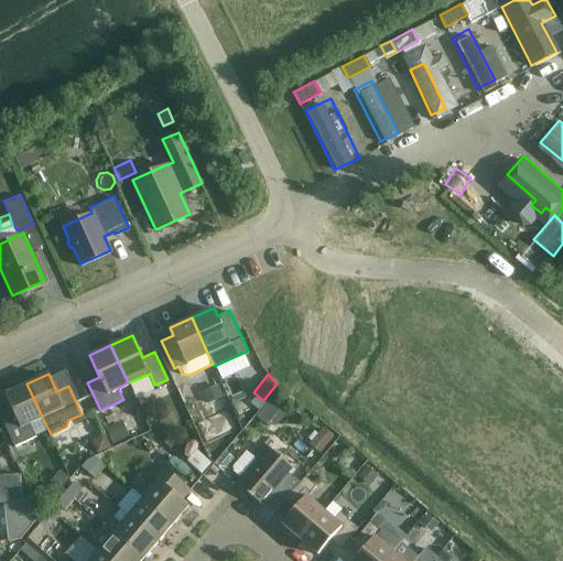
[(222,395),(217,383),(203,389),(208,401),(222,395)]
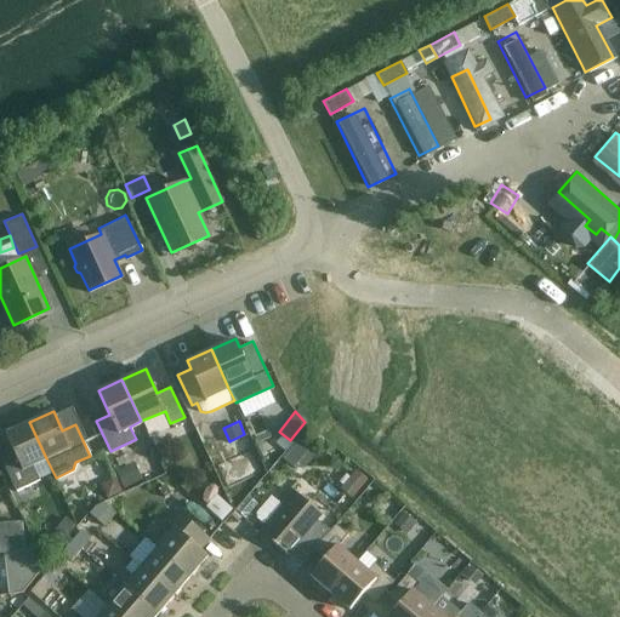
[(1,458),(16,490),(20,498),(33,492),(29,484),(39,479),(33,464),(46,458),(29,422),(5,433),(15,452),(1,458)]
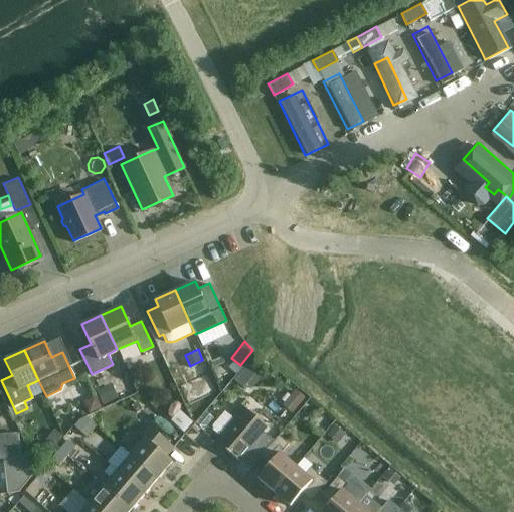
[(242,369),(233,379),(242,386),(250,376),(242,369)]
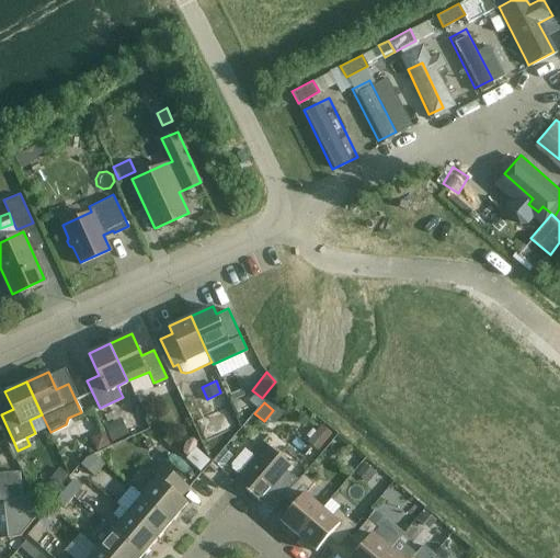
[(111,440),(128,432),(121,416),(103,424),(111,440)]
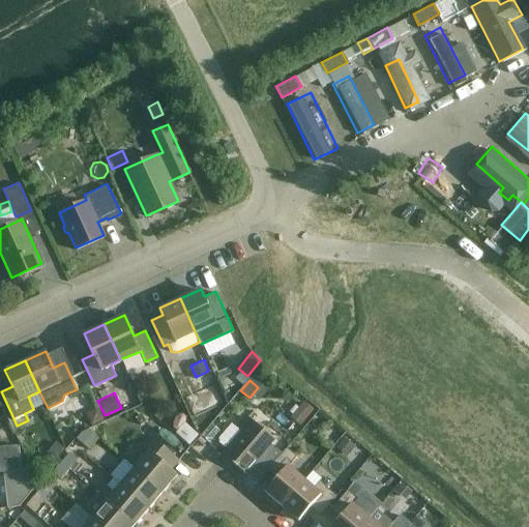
[(304,399),(291,415),(300,423),(314,407),(304,399)]
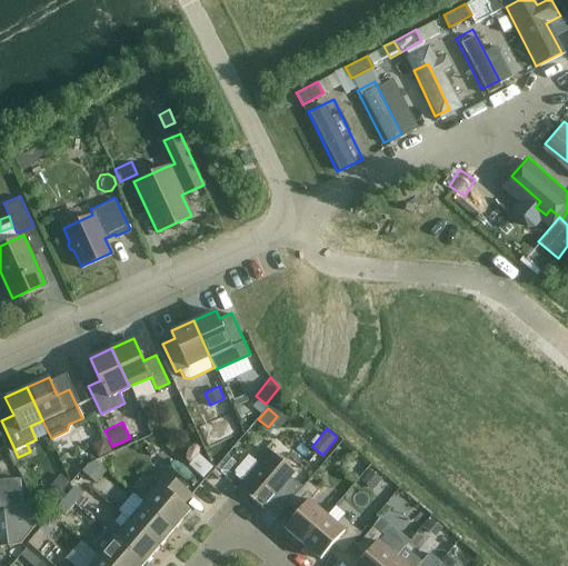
[(101,454),(111,449),(107,439),(97,444),(101,454)]
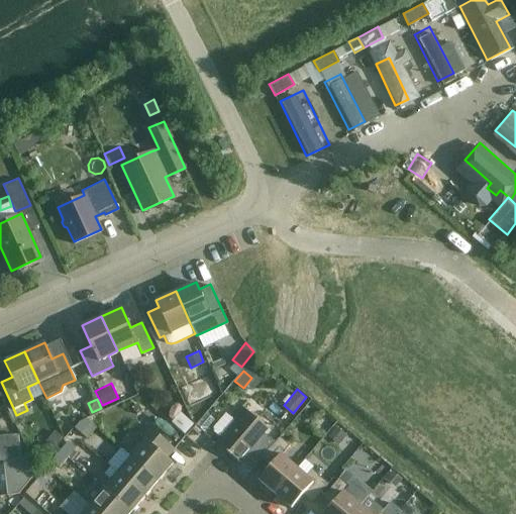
[(213,430),(220,436),(215,441),(230,454),(230,453),(238,460),(245,453),(255,463),(274,440),(264,432),(268,427),(241,405),(231,417),(225,411),(213,425),(213,430)]
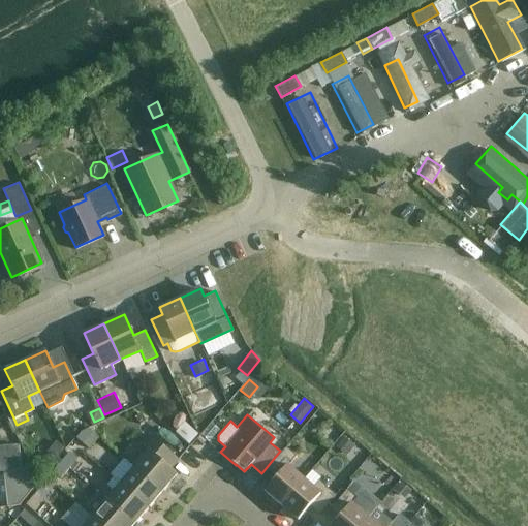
[(311,421),(315,433),(329,428),(325,416),(311,421)]
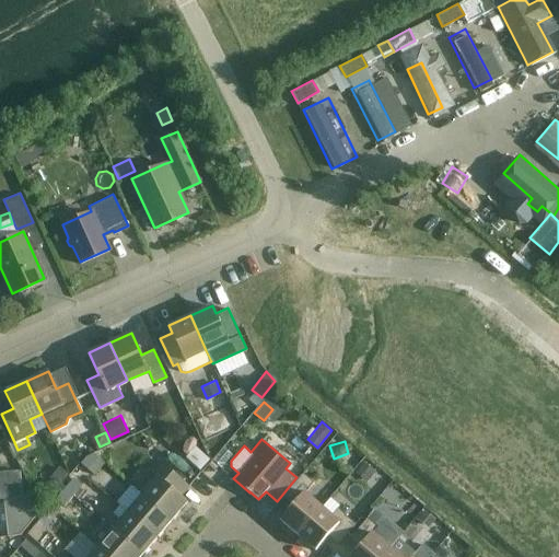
[(194,445),(185,456),(199,468),(209,459),(194,445)]
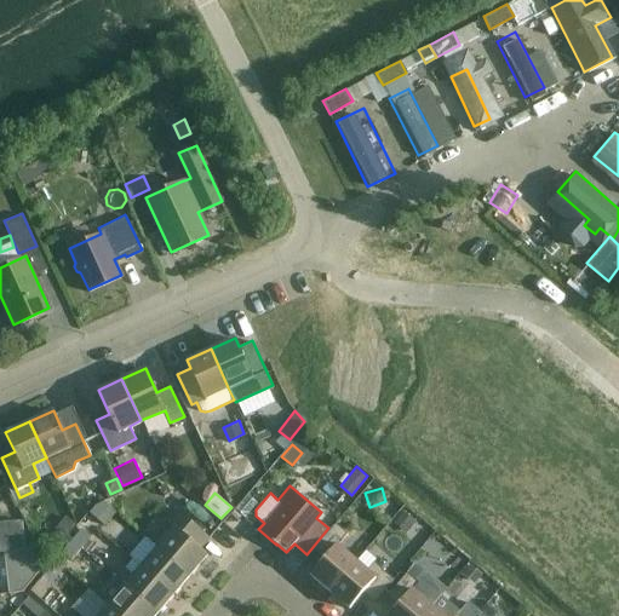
[(93,505),(89,511),(97,518),(108,504),(103,500),(93,505)]
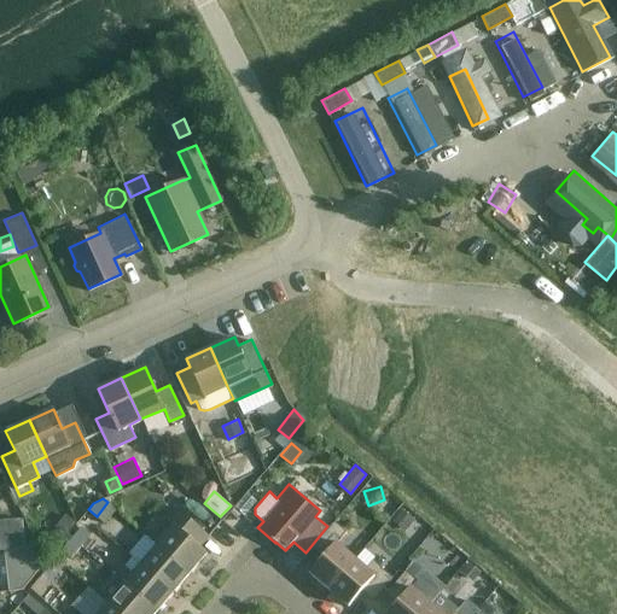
[(147,536),(157,544),(188,572),(205,551),(198,545),(208,534),(174,506),(147,536)]
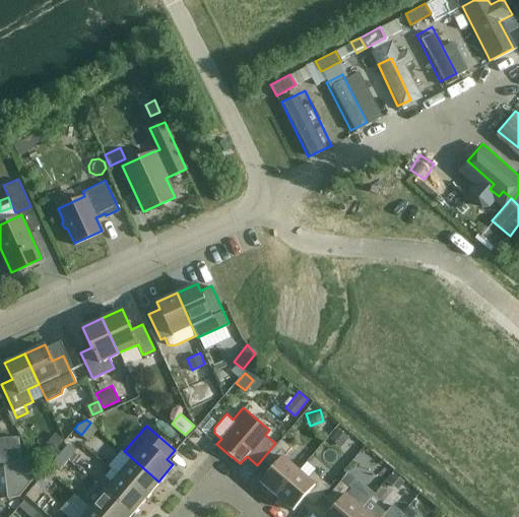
[(329,436),(339,445),(347,437),(336,428),(329,436)]
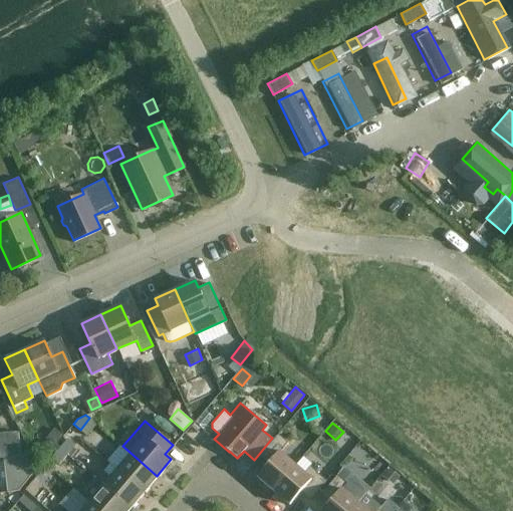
[(53,427),(45,437),(53,444),(61,434),(53,427)]
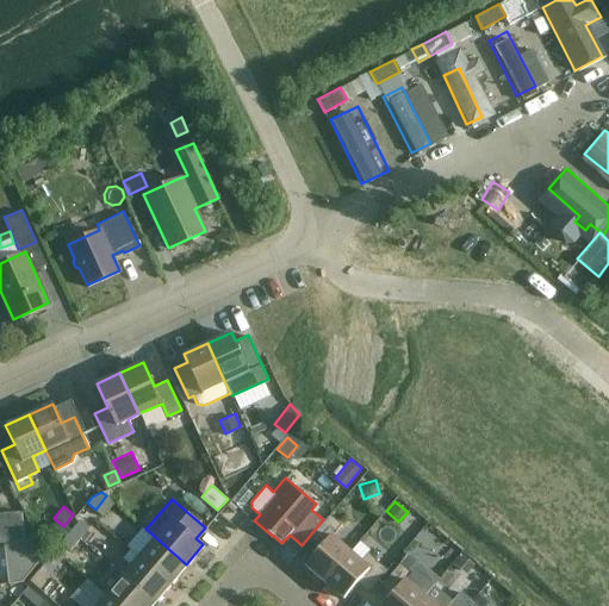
[(0,541),(4,541),(24,539),(22,511),(0,512),(0,541)]
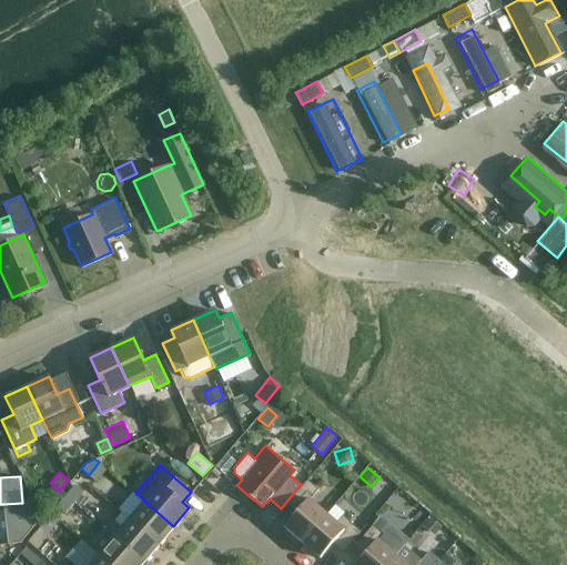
[(283,526),(302,542),(325,513),(309,498),(317,487),(306,478),(286,502),(296,511),(283,526)]
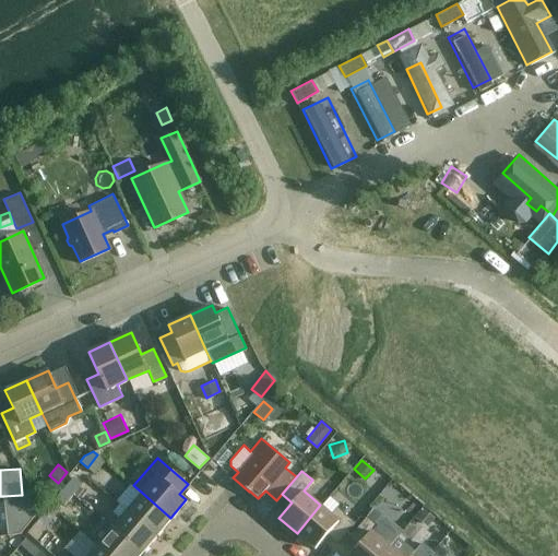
[(64,486),(71,493),(80,482),(73,475),(64,486)]
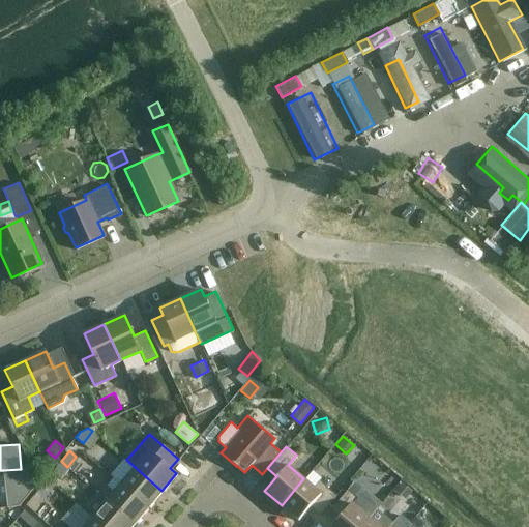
[(366,461),(381,473),(387,466),(373,454),(366,461)]
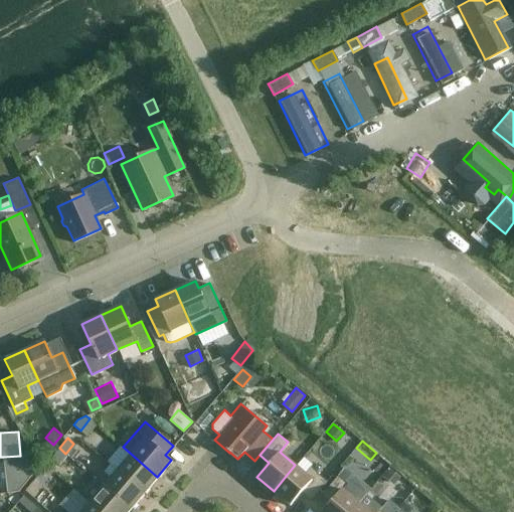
[(65,454),(59,448),(51,458),(57,463),(65,454)]
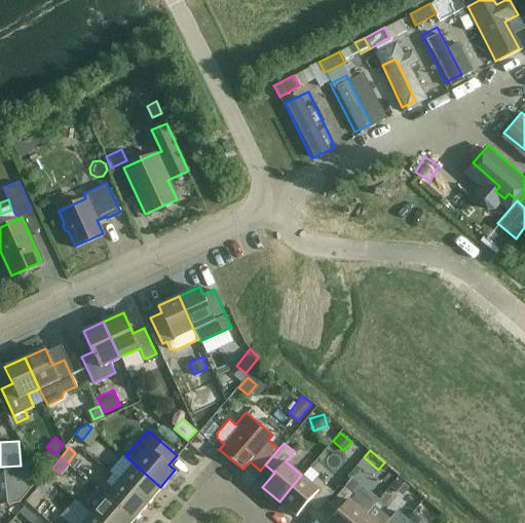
[(160,487),(134,463),(119,480),(147,503),(160,487)]
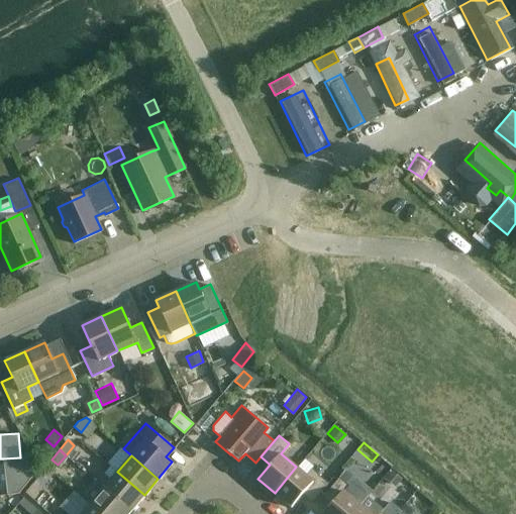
[(3,458),(7,493),(18,492),(36,470),(30,456),(20,457),(3,458)]
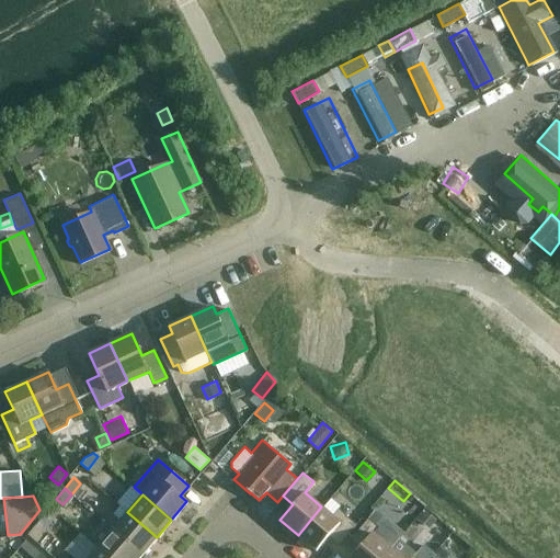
[(321,507),(298,535),(316,549),(328,535),(338,544),(355,523),(338,508),(331,515),(321,507)]
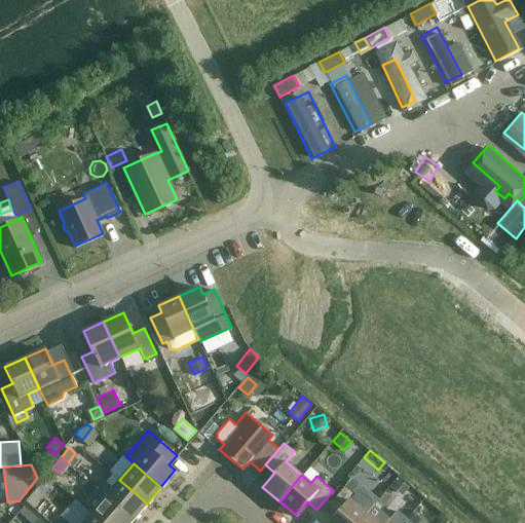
[(396,477),(389,485),(400,493),(406,485),(396,477)]
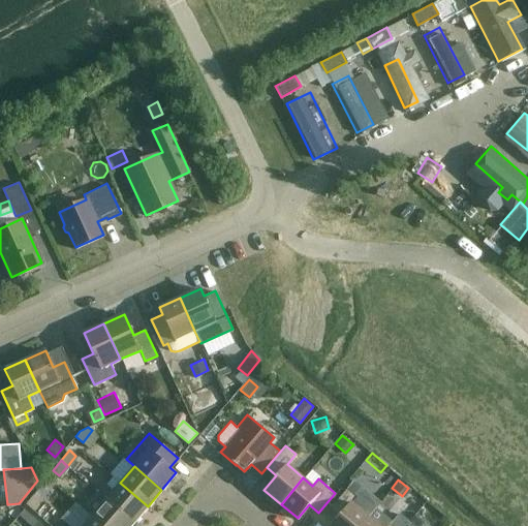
[(106,498),(105,498),(133,522),(148,506),(120,483),(113,490),(103,482),(97,490),(106,498)]
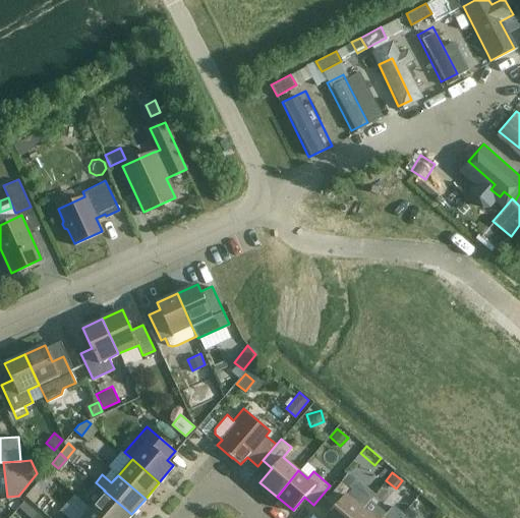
[(324,517),(353,517),(361,509),(353,501),(358,495),(342,479),(326,498),(335,506),(324,517)]
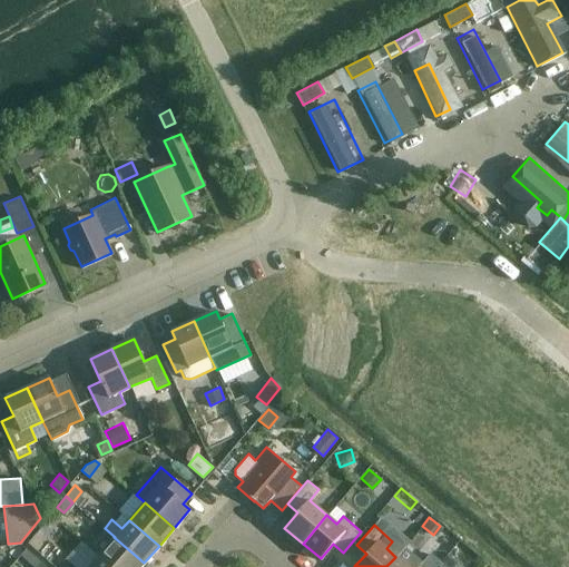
[(114,537),(99,555),(111,566),(139,566),(144,563),(114,537)]
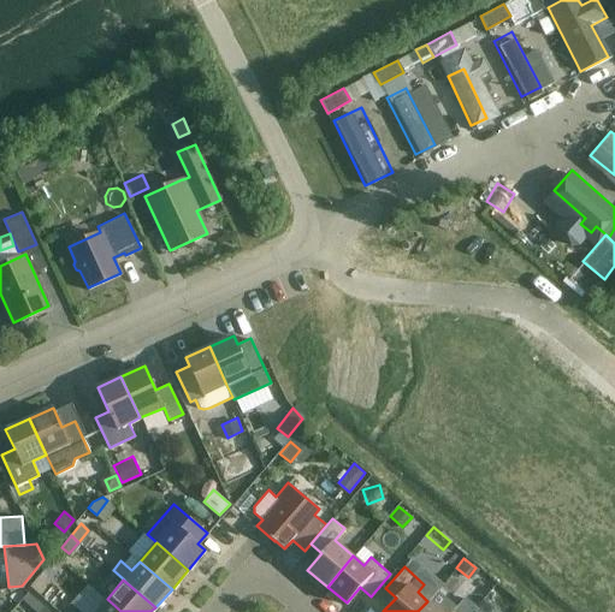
[(465,595),(453,608),(456,611),(469,611),(471,611),(475,606),(465,595)]
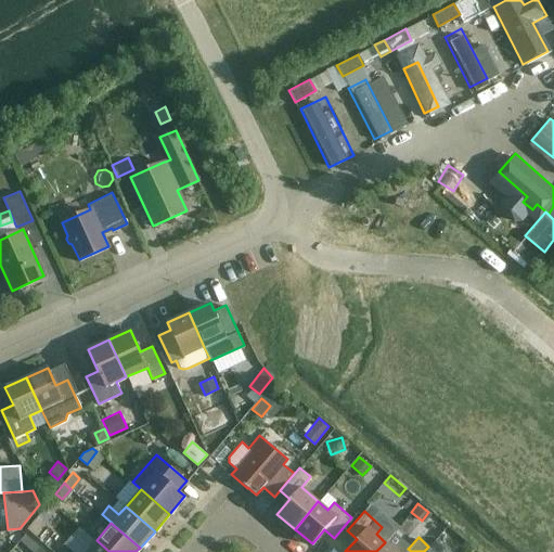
[(108,551),(97,540),(86,551),(74,551),(72,551),(108,551)]
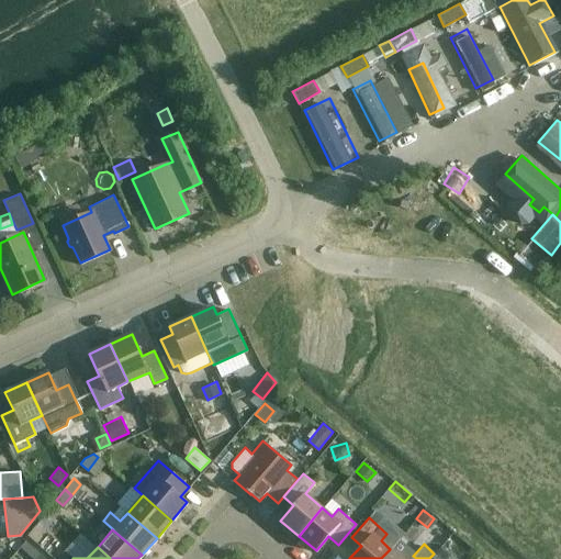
[(402,558),(390,549),(381,558),(416,558),(413,556),(410,558),(402,558)]
